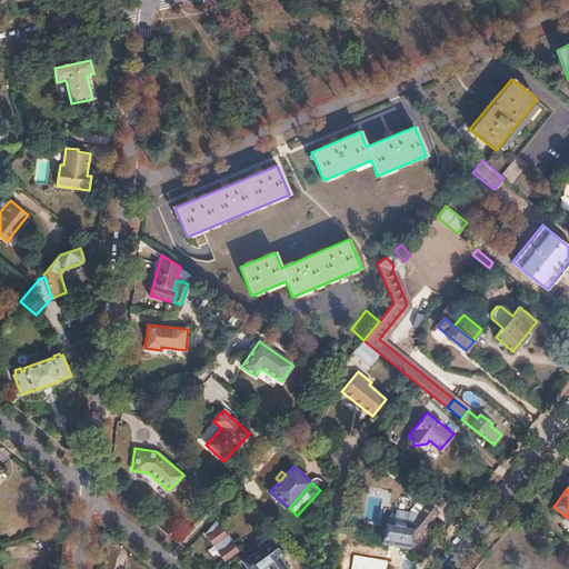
[(455,503),(446,515),(451,519),(460,509),(455,503)]
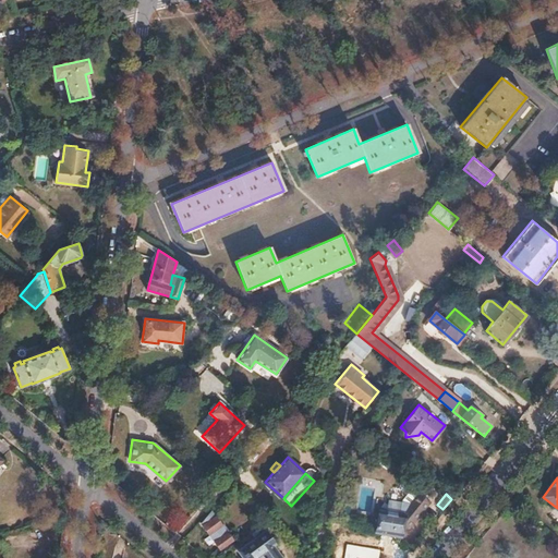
[(379,510),(376,532),(381,533),(393,535),(401,537),(403,525),(408,529),(428,504),(417,495),(410,504),(389,500),(387,511),(379,510)]
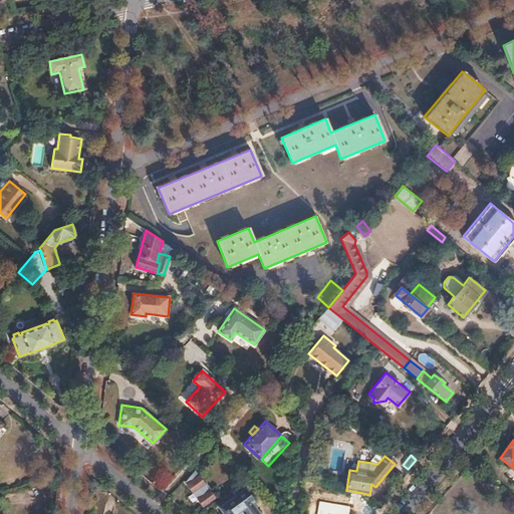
[(312,463),(311,472),(322,473),(323,465),(312,463)]
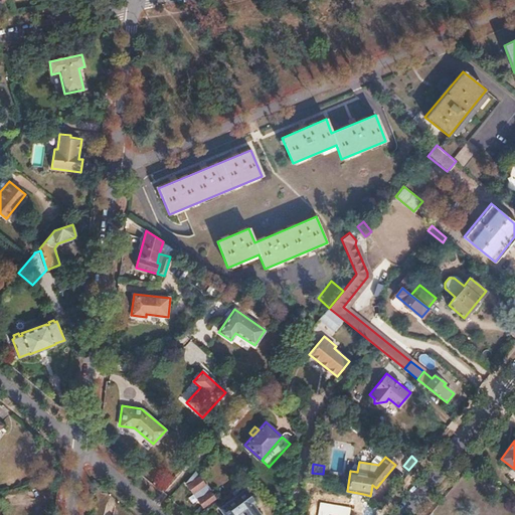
[(195,473),(187,483),(193,492),(194,491),(200,499),(199,500),(204,507),(215,499),(210,492),(208,493),(203,485),(204,484),(195,473)]
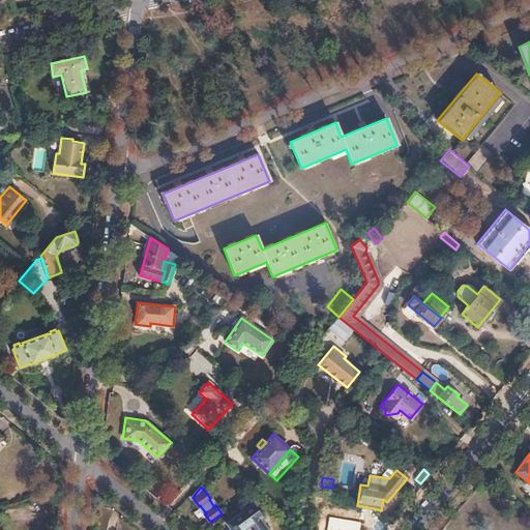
[(253,506),(229,524),(232,529),(266,529),(259,519),(260,517),(253,506)]
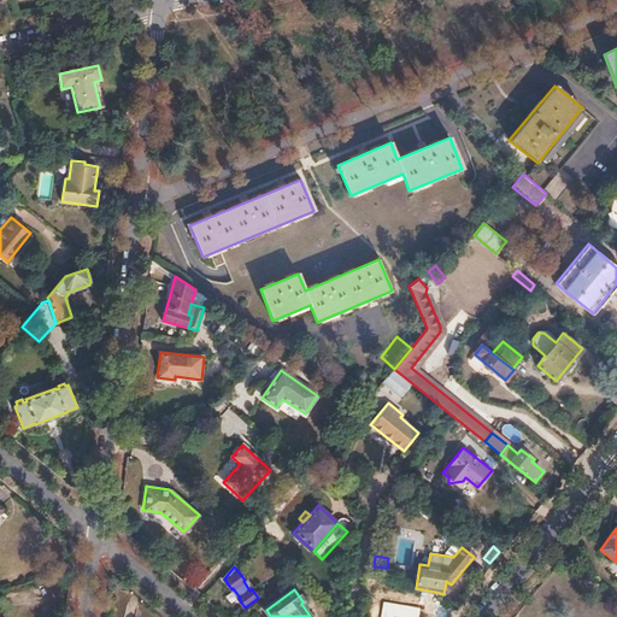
[(422,589),(404,616),(405,616),(419,616),(436,593),(435,592),(422,589)]
